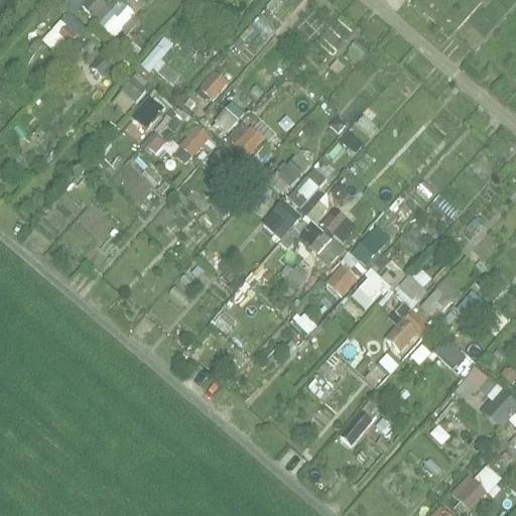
[(113,38),(138,15),(124,0),(122,0),(99,23),(113,38)]
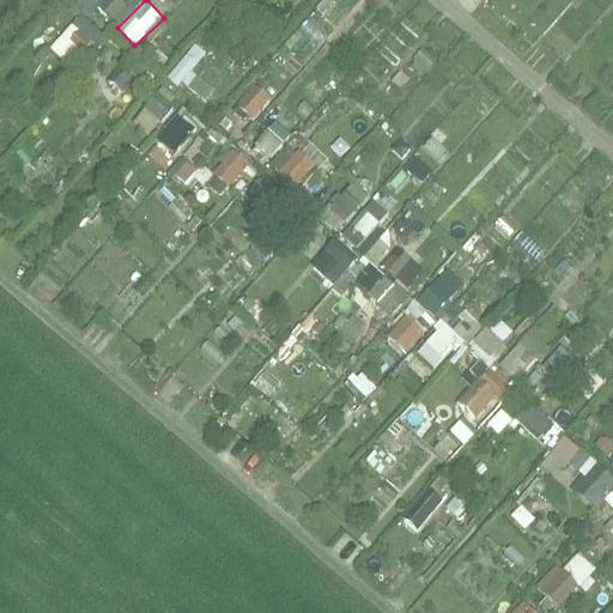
[(121,1),(105,12),(114,24),(129,13),(121,1)]
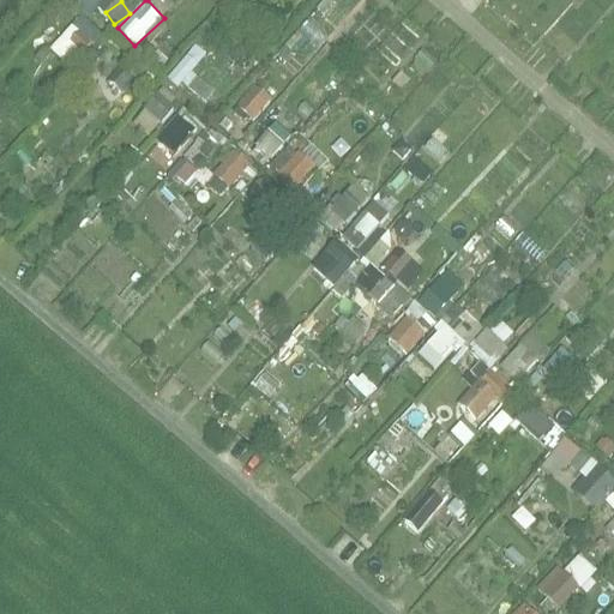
[(79,13),(49,48),(72,67),(103,34),(79,13)]
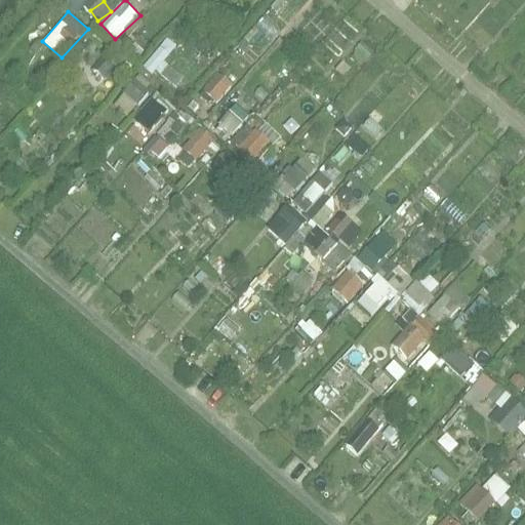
[(103,78),(114,59),(99,50),(88,69),(103,78)]
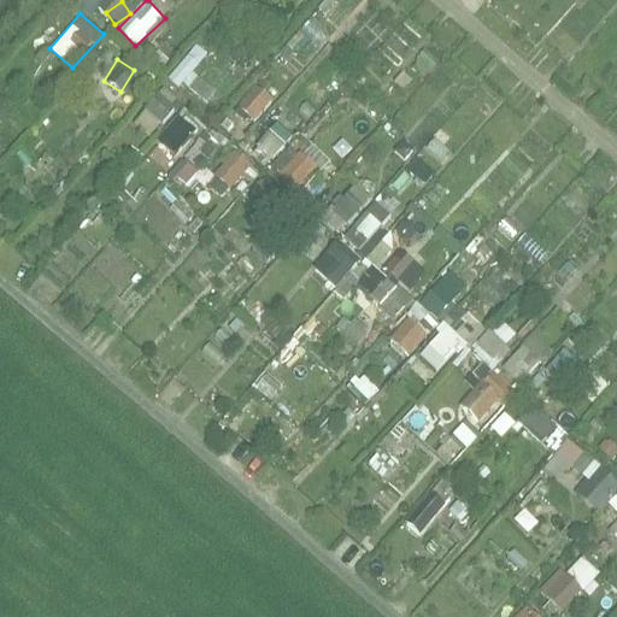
[(206,103),(217,90),(189,66),(178,78),(206,103)]
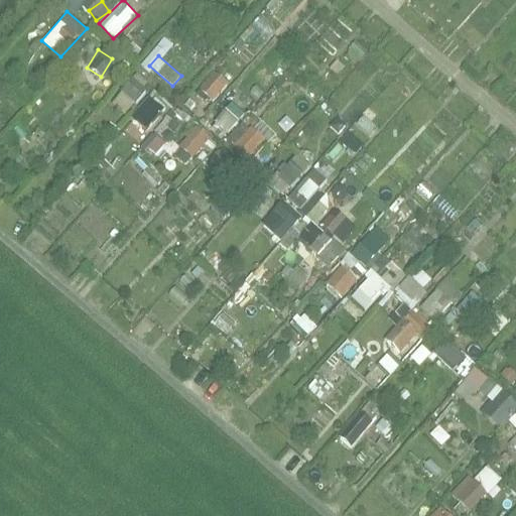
[(217,71),(201,89),(214,100),(230,83),(217,71)]
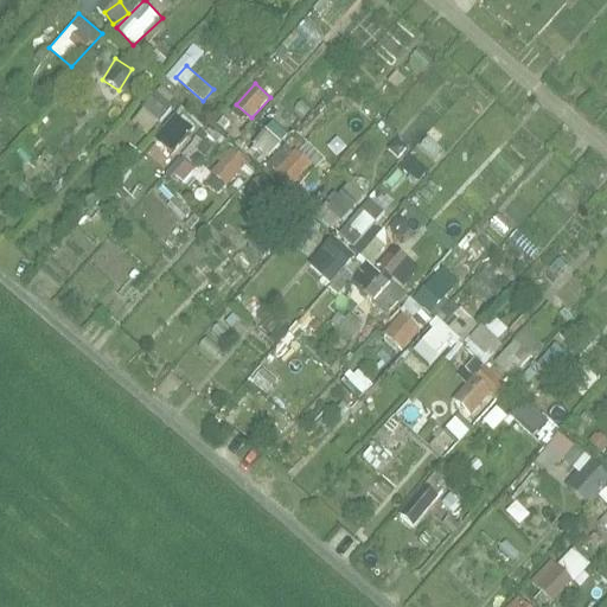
[(147,135),(179,100),(163,84),(131,121),(147,135)]
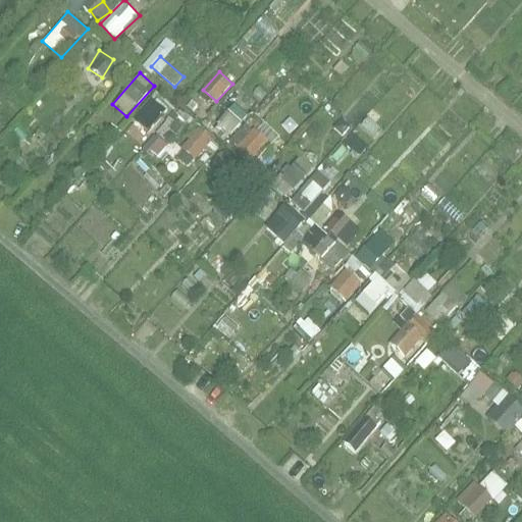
[(145,131),(169,108),(159,97),(135,119),(145,131)]
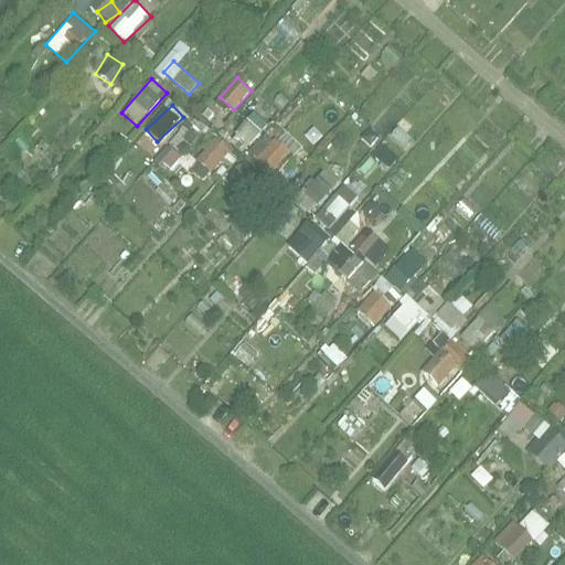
[(255,112),(230,139),(244,152),(269,125),(255,112)]
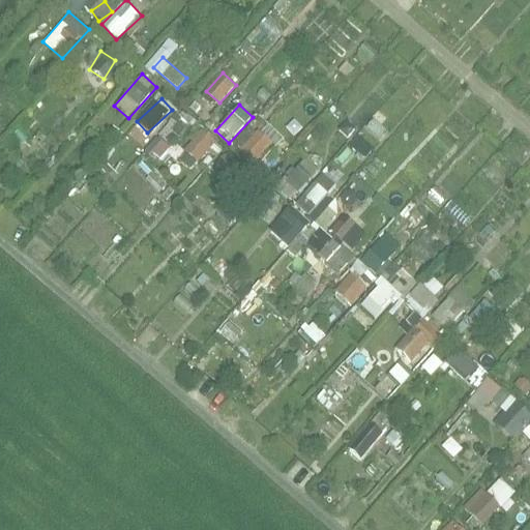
[(232,142),(251,164),(272,147),(254,124),(232,142)]
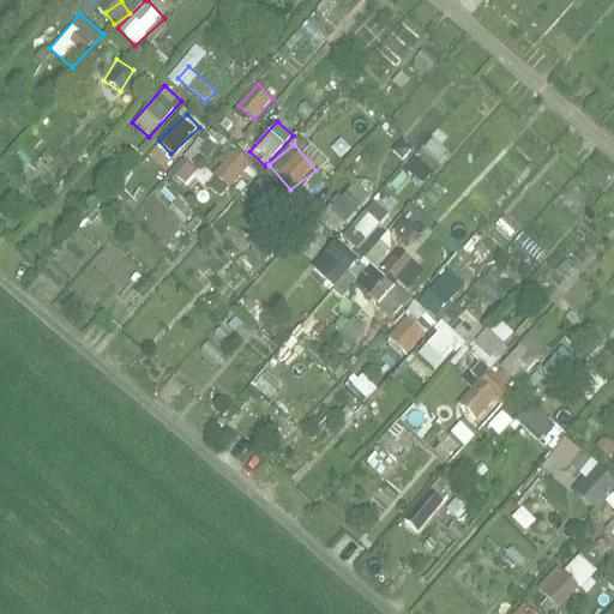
[(251,166),(233,148),(200,180),(218,198),(251,166)]
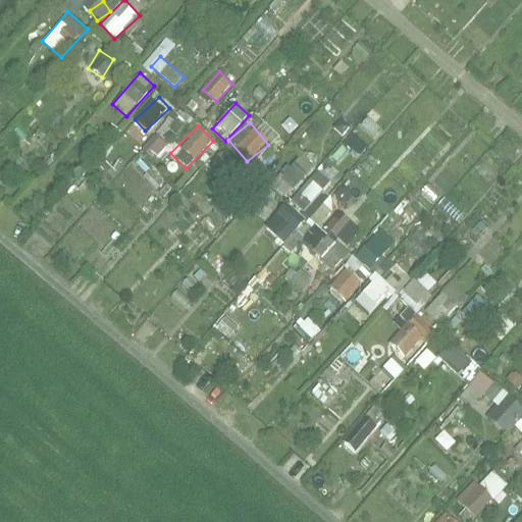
[(156,156),(169,144),(158,133),(145,145),(156,156)]
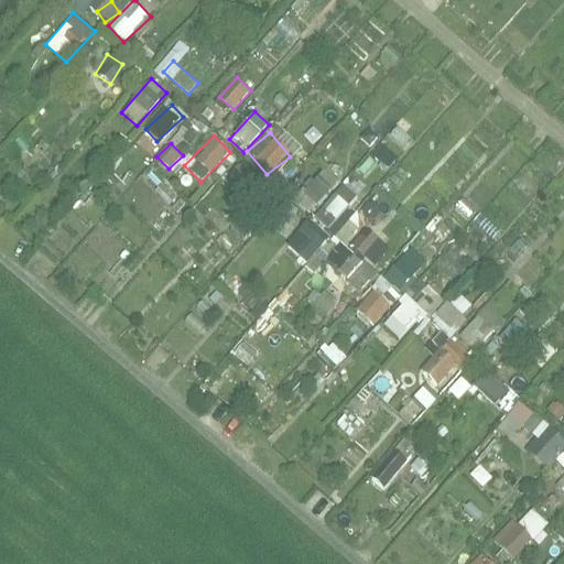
[(240,188),(252,177),(241,164),(228,176),(240,188)]
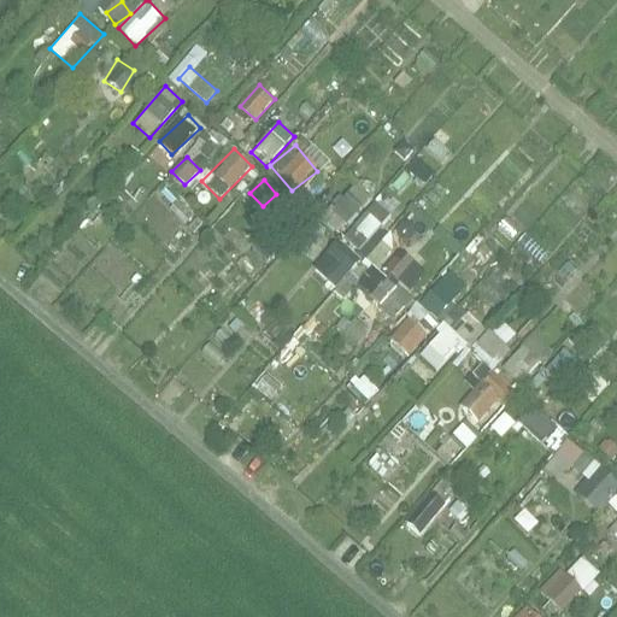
[(325,221),(342,231),(371,192),(354,180),(325,221)]
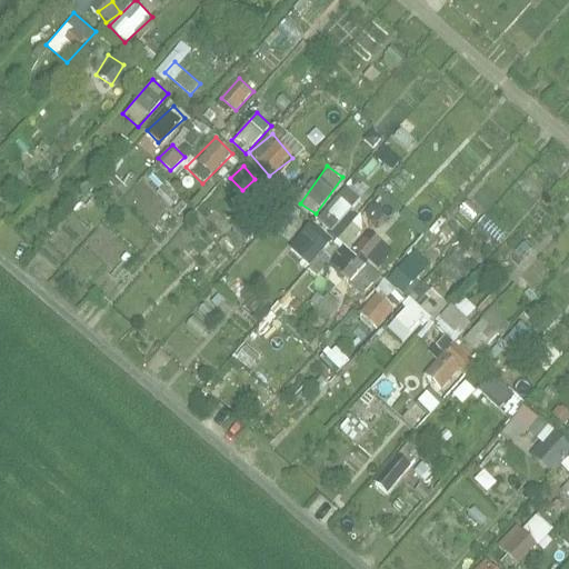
[(317,219),(330,231),(361,197),(347,185),(317,219)]
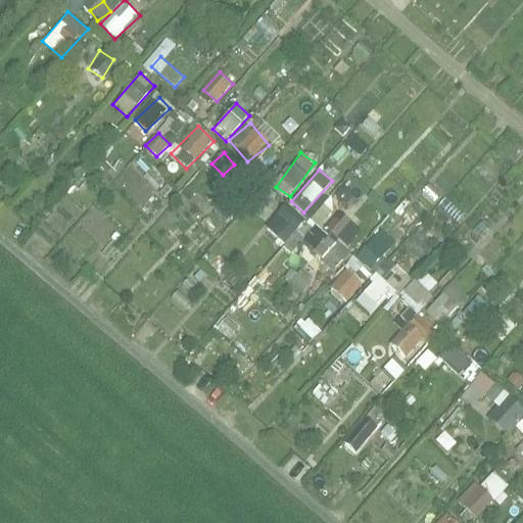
[(267,188),(253,205),(263,212),(276,195),(267,188)]
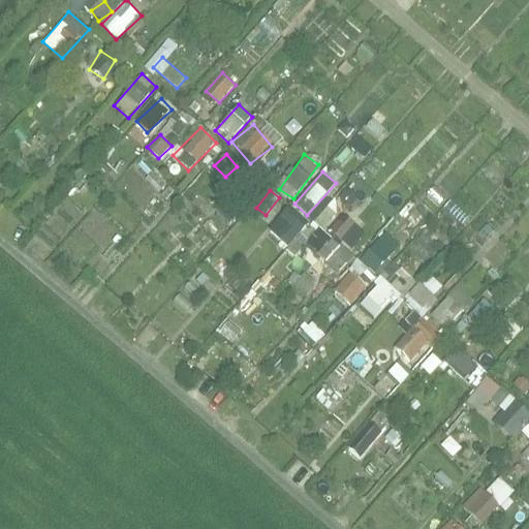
[(231,225),(247,209),(229,193),(215,211),(231,225)]
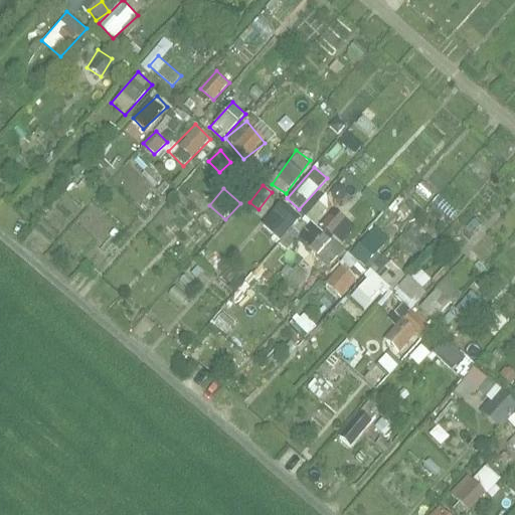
[(284,199),(261,224),(289,249),(301,235),(292,227),(303,215),(284,199)]
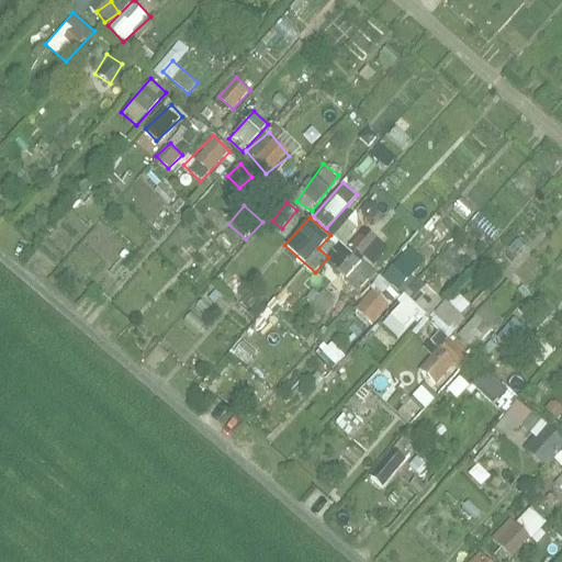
[(360,289),(375,271),(339,239),(324,257),(360,289)]
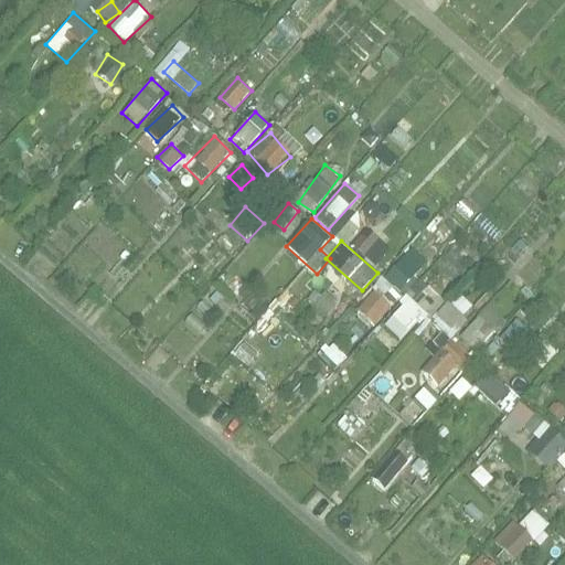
[(300,267),(287,289),(297,296),(310,274),(300,267)]
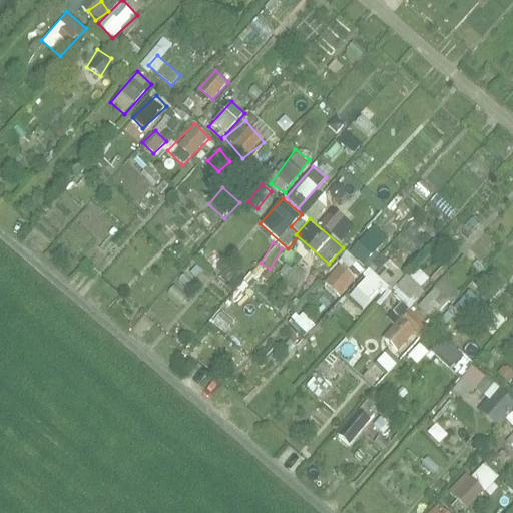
[(277,266),(253,269),(257,295),(268,294),(270,308),(290,306),(284,250),(276,250),(277,266)]
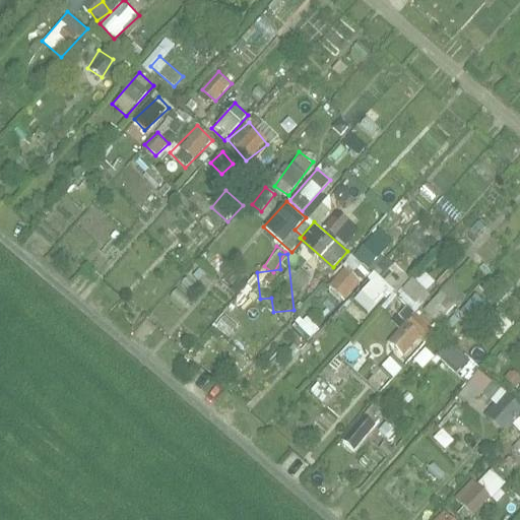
[(395,293),(414,311),(440,284),(425,269),(413,280),(389,257),(353,296),(374,315),(395,293)]
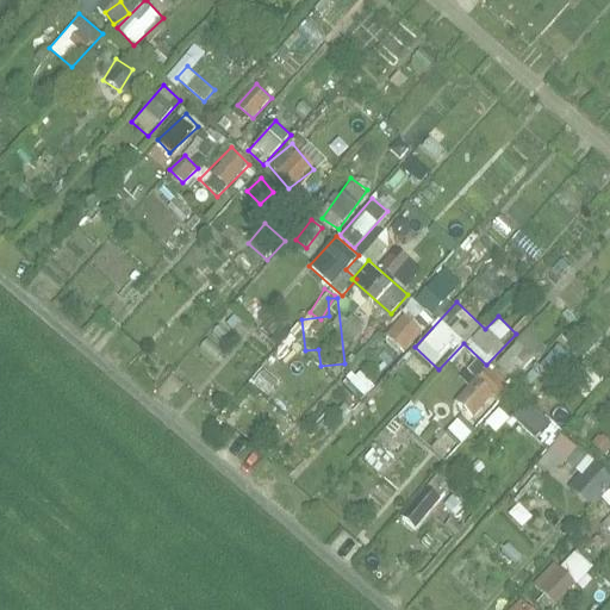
[(385,334),(406,353),(425,330),(404,311),(385,334)]
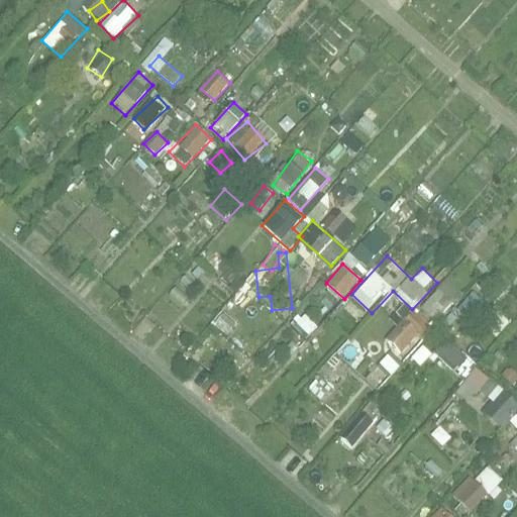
[(447,280),(420,310),(437,326),(464,295),(447,280)]
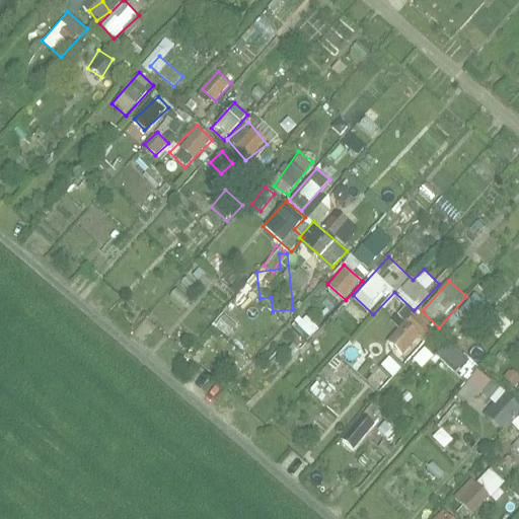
[(476,293),(462,308),(491,336),(505,320),(476,293)]
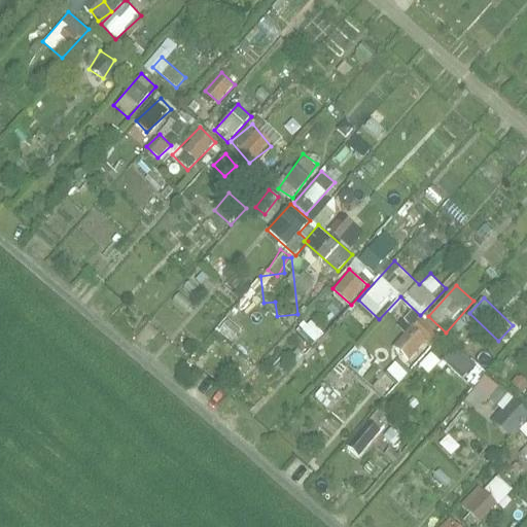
[(391,313),(397,322),(413,313),(407,303),(391,313)]
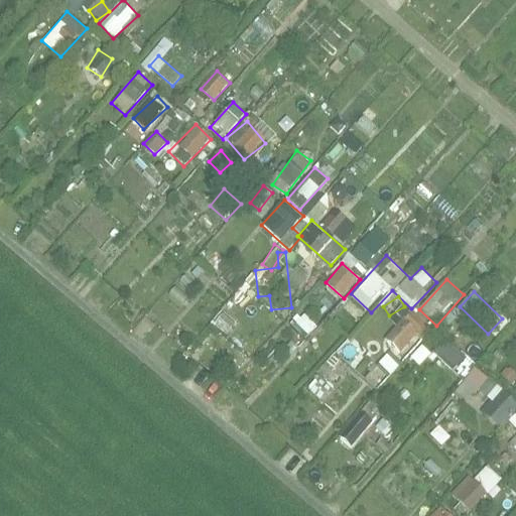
[(224,308),(237,320),(246,311),(233,298),(224,308)]
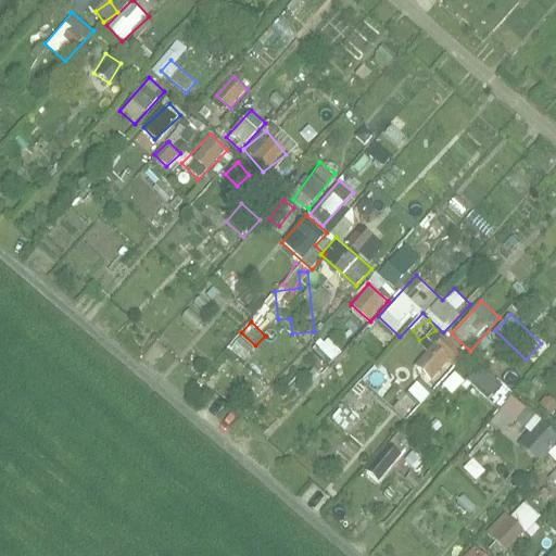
[(416,366),(437,384),(466,352),(446,333),(416,366)]
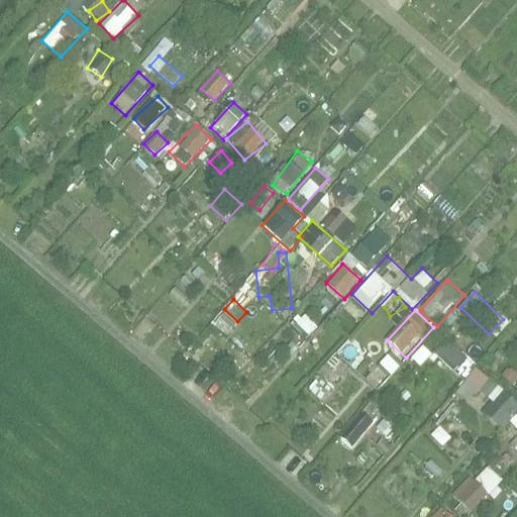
[(223,313),(217,323),(231,332),(237,321),(223,313)]
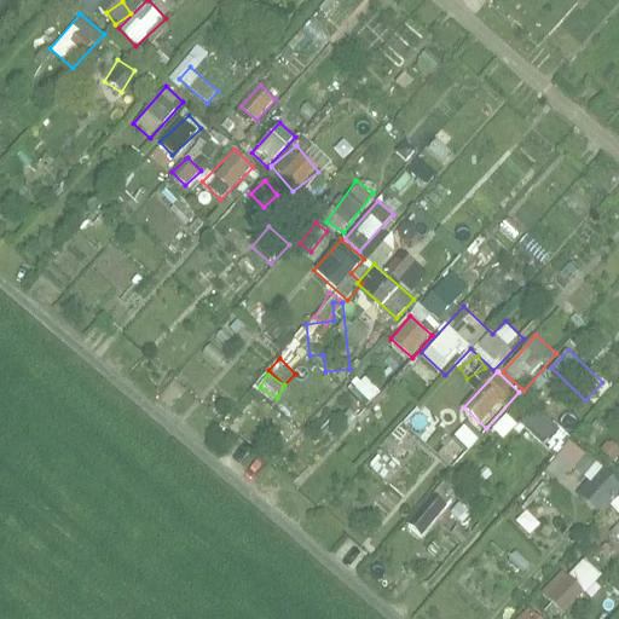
[(366,376),(353,388),(368,404),(381,392),(366,376)]
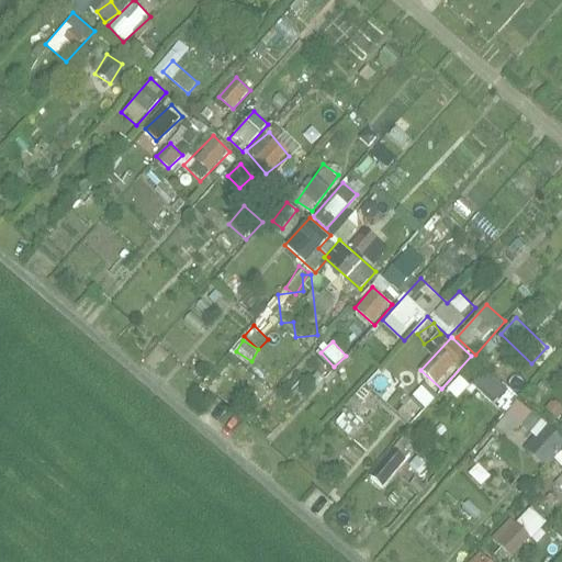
[(319,388),(332,364),(306,351),(294,373),(319,388)]
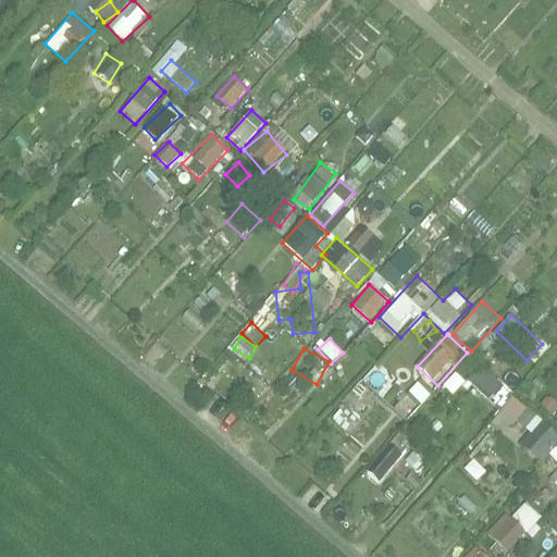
[(469,381),(498,410),(514,396),(483,367),(469,381)]
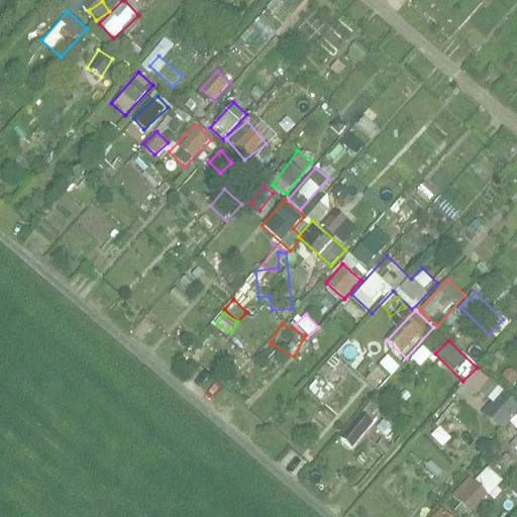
[(422,366),(431,352),(421,344),(411,358),(422,366)]
